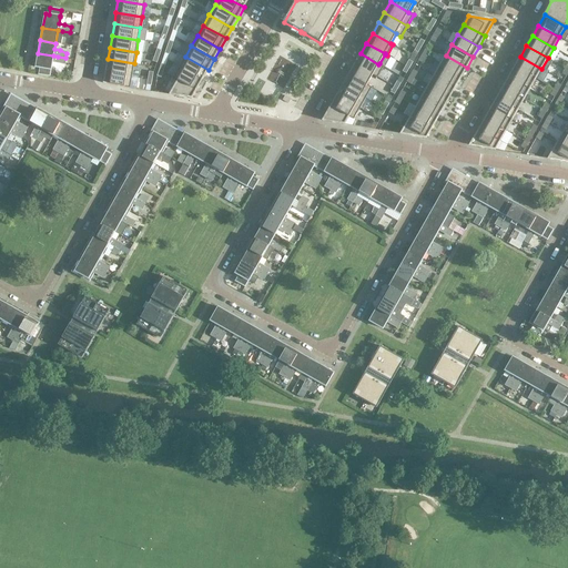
[(51,70),(52,62),(58,63),(64,62),(66,58),(58,57),(53,56),(38,53),(36,67),(40,68),(39,74),(50,75),(50,70),(51,70)]
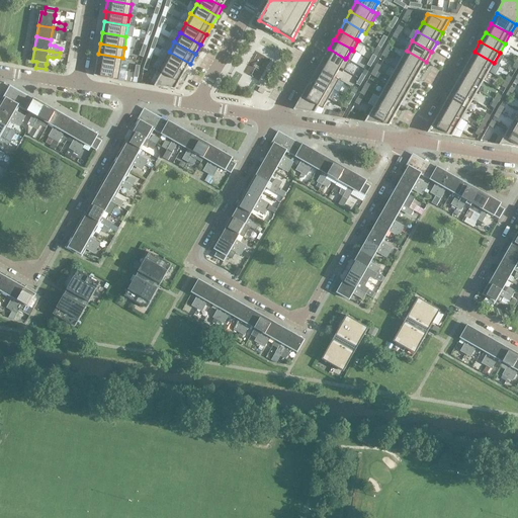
[(350,61),(346,58),(345,59),(329,49),(324,59),(340,68),(340,69),(344,71),(350,61)]
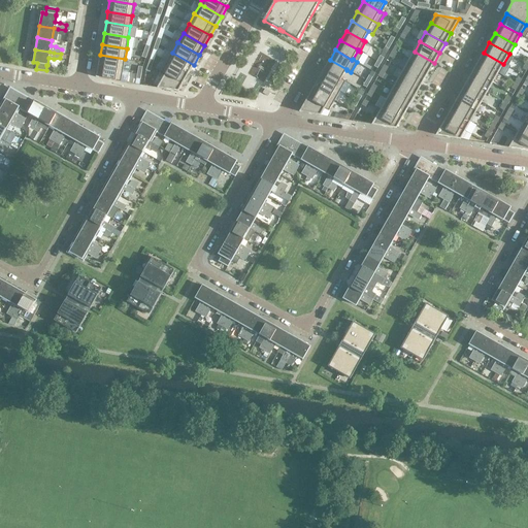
[(429,72),(434,63),(415,52),(408,61),(429,72)]
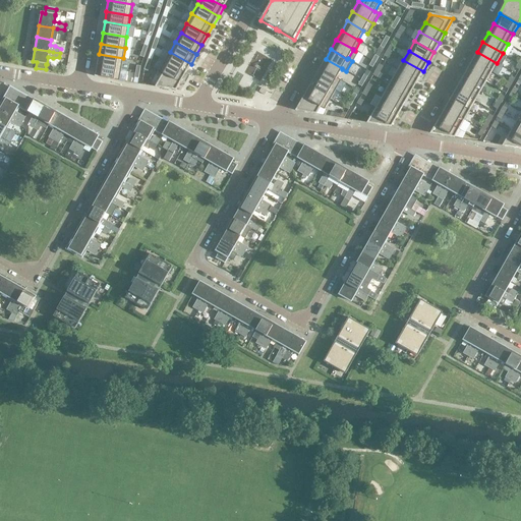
[(191,64),(170,52),(165,61),(185,73),(191,64)]
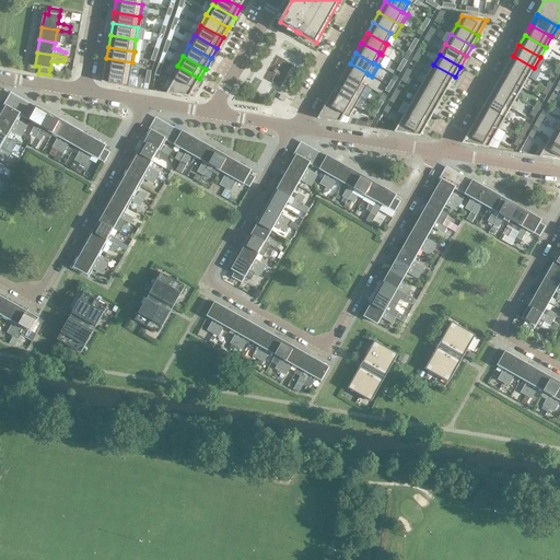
[(513,56),(508,66),(528,78),(534,68),(513,56)]
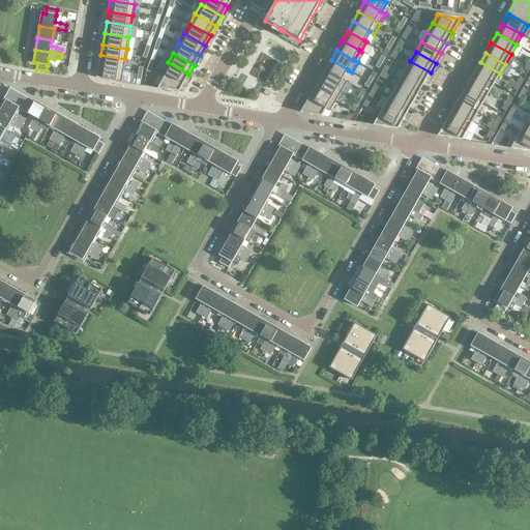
[(123,70),(125,59),(100,55),(98,66),(123,70)]
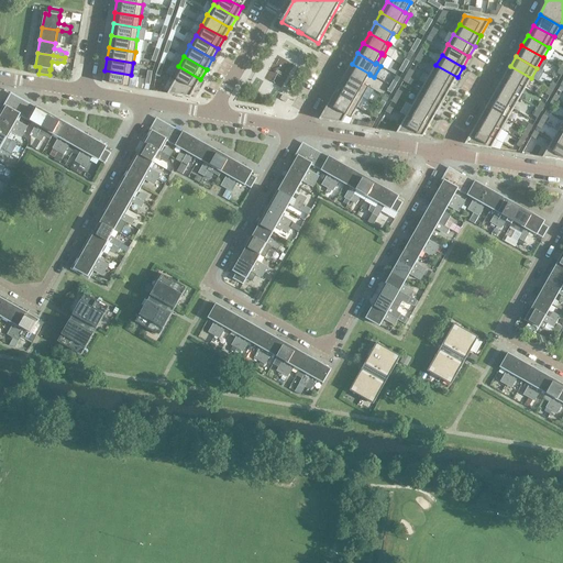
[(370,74),(352,64),(345,74),(364,85),(364,84),(370,75),(370,74)]
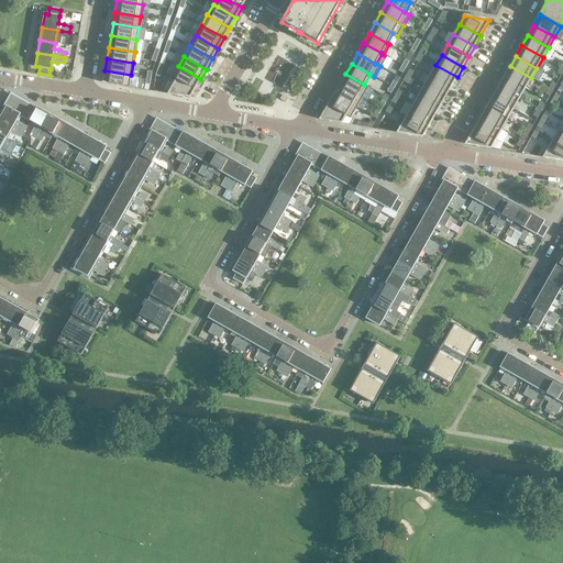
[(451,87),(457,77),(435,65),(430,75),(451,87)]
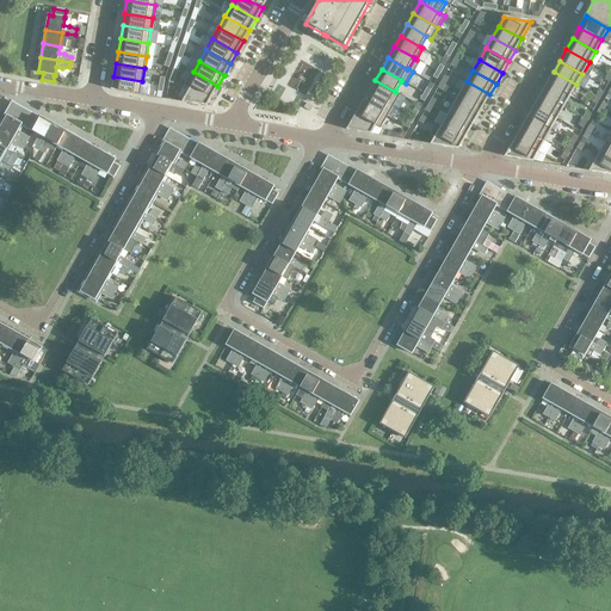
[(217,86),(193,72),(186,84),(191,86),(211,97),(217,86)]
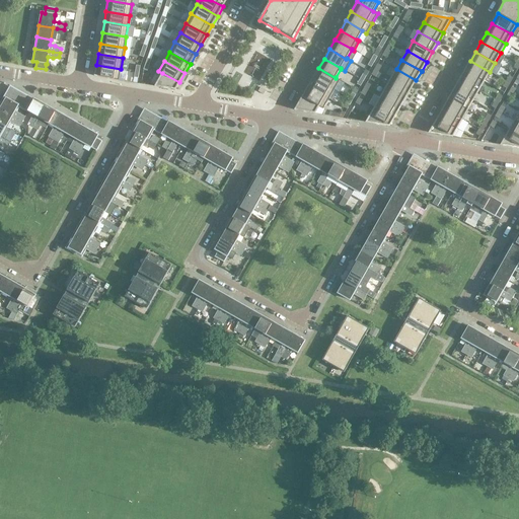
[(470,61),(464,71),(485,81),(490,72),(470,61)]
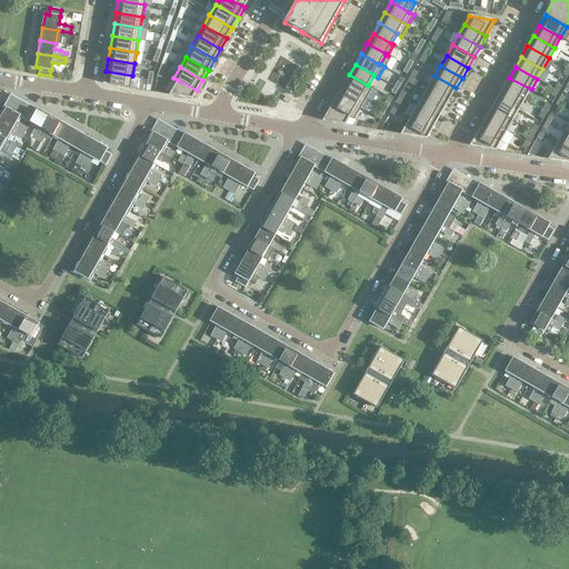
[(130,88),(132,76),(106,71),(103,83),(130,88)]
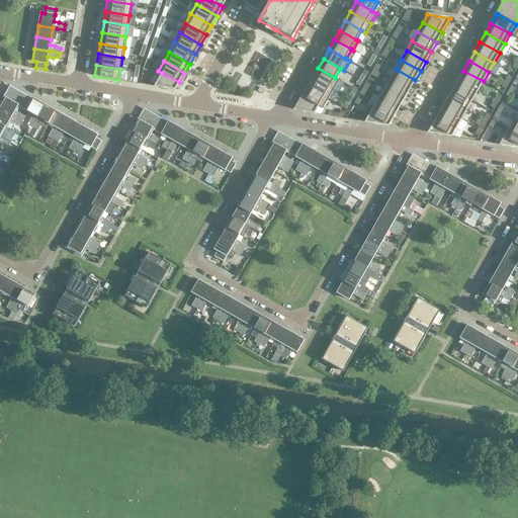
[(339,80),(335,77),(335,78),(318,68),(313,78),(334,89),(339,80)]
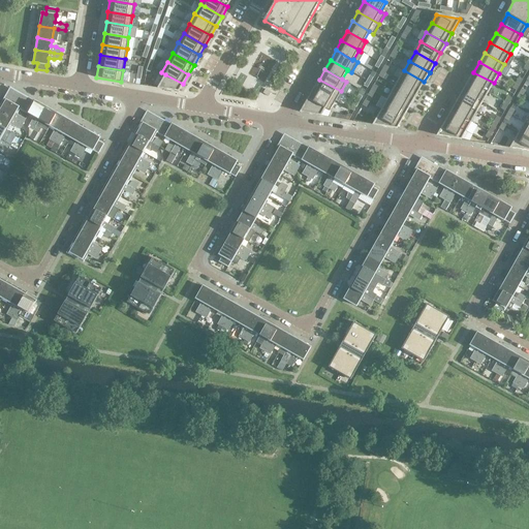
[(418,92),(424,82),(404,70),(399,81),(418,92)]
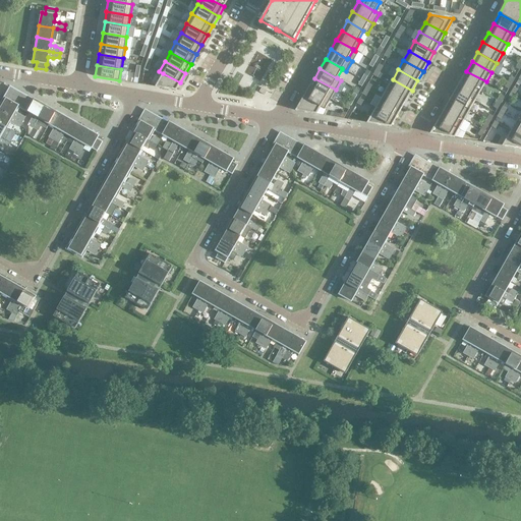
[(176,91),(180,82),(163,73),(159,71),(159,72),(163,74),(156,87),(165,89),(168,89),(176,91)]
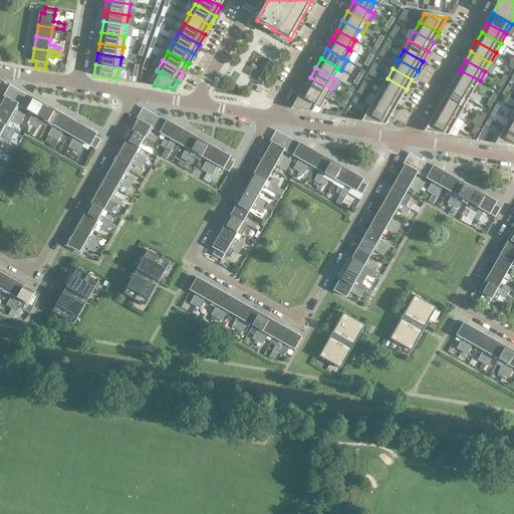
[(460,70),(455,79),(474,90),(480,80),(460,70)]
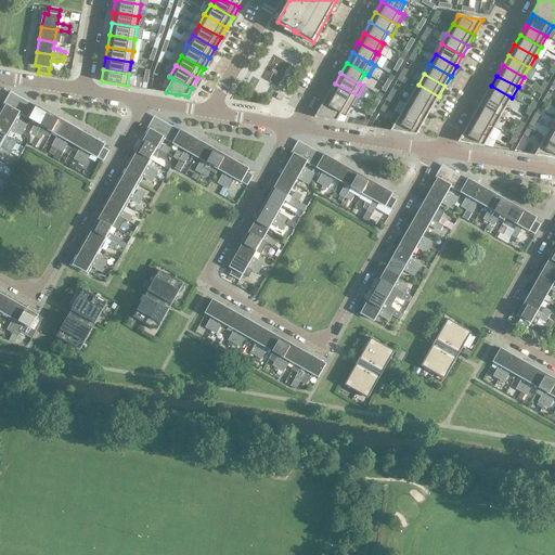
[(358,95),(335,84),(328,93),(351,106),(358,95)]
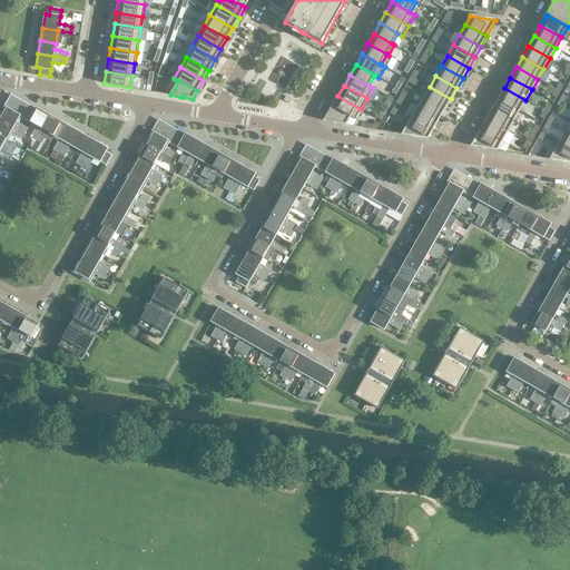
[(430,87),(423,97),(444,109),(451,99),(430,87)]
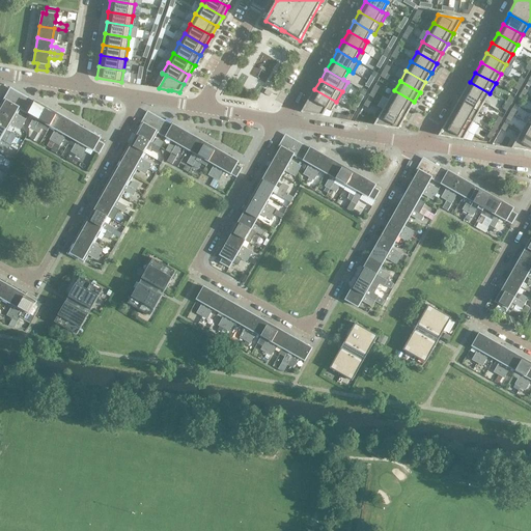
[(470,82),(465,91),(484,103),(490,93),(470,82)]
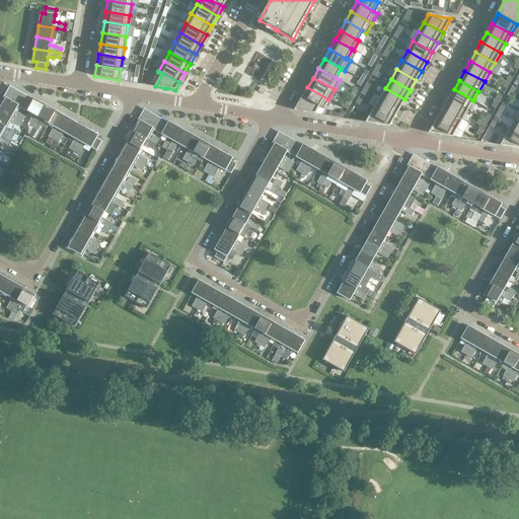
[(328,99),(307,87),(302,96),(319,106),(323,109),(328,99)]
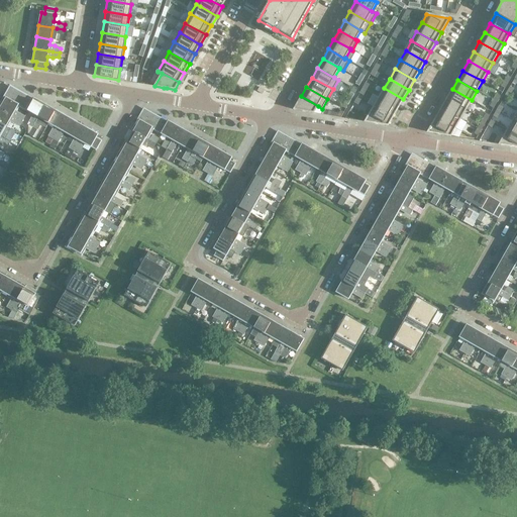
[(31,100),(25,97),(26,96),(21,93),(21,92),(14,88),(12,92),(8,89),(3,97),(5,99),(5,98),(17,105),(17,106),(25,110),(31,100)]
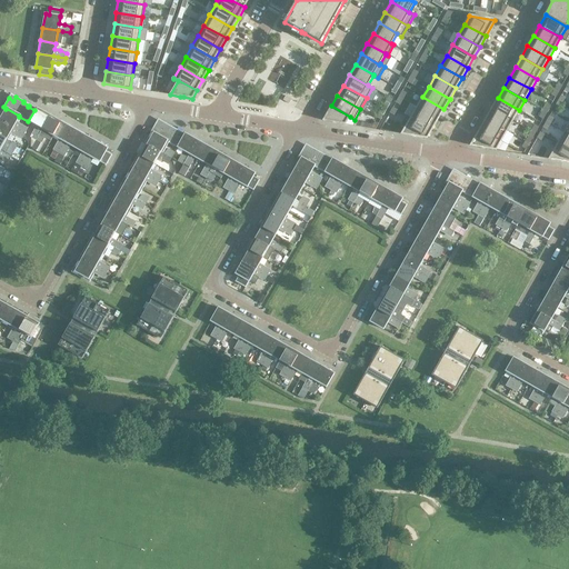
[(422,97),(417,108),(438,119),(443,109),(422,97)]
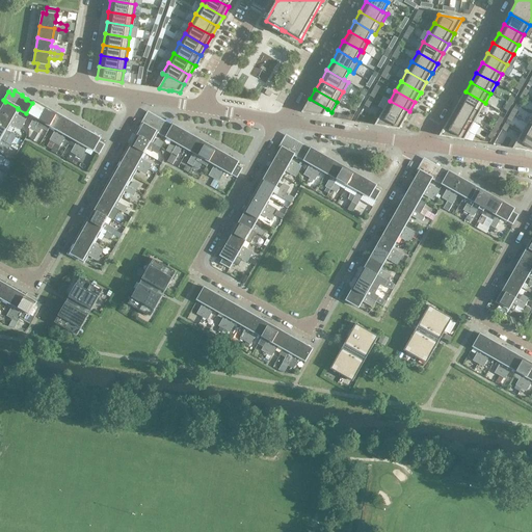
[(466,91),(459,102),(479,113),(485,103),(466,91)]
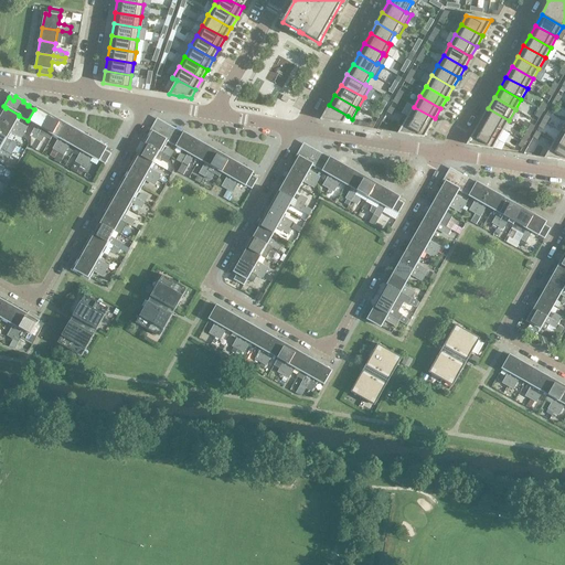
[(343,124),(348,116),(329,105),(321,120),(343,124)]
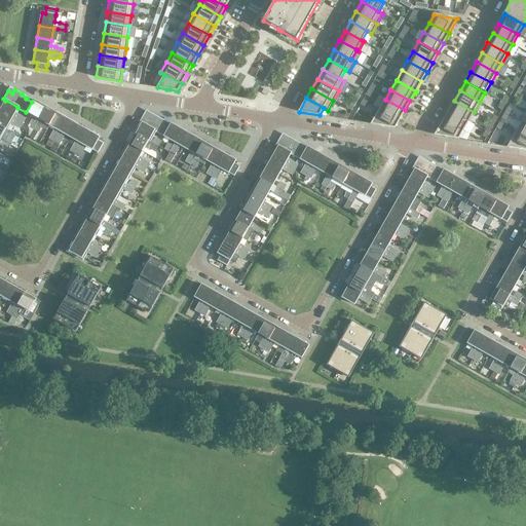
[(15,112),(17,108),(17,107),(5,100),(5,101),(0,109),(0,110),(12,117),(23,123),(25,119),(20,115),(15,112)]
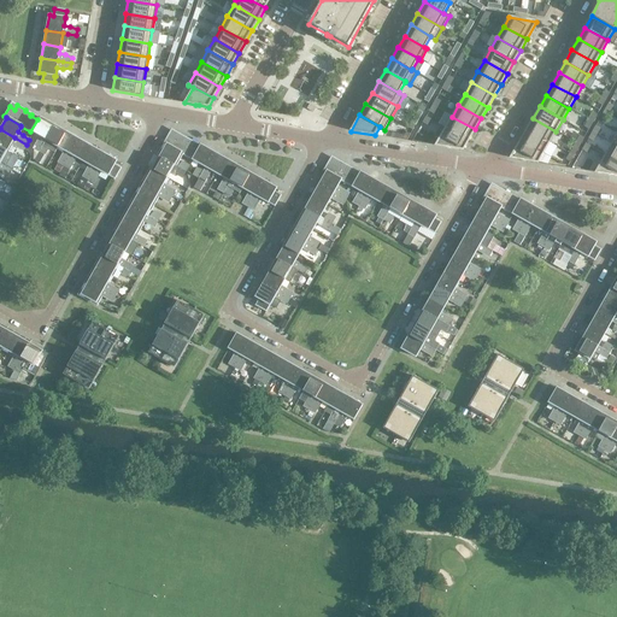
[(46,140),(54,125),(41,117),(33,131),(40,136),(36,141),(34,148),(39,152),(43,144),(46,140)]
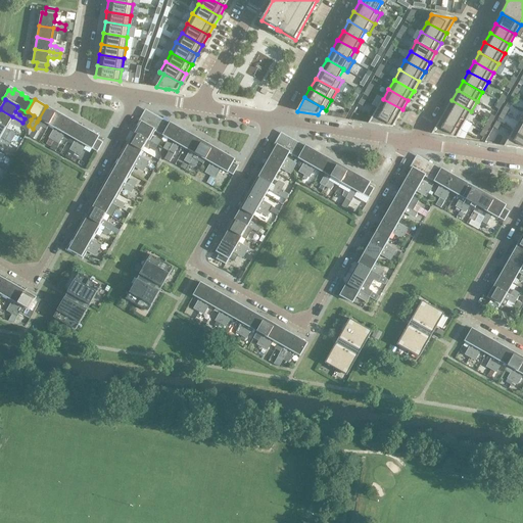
[(383,99),(378,108),(397,120),(402,109),(383,99)]
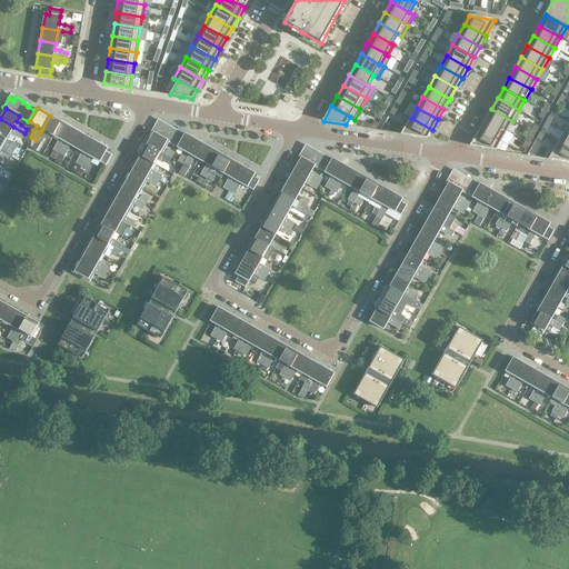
[(491,109),(486,119),(507,131),(512,121),(491,109)]
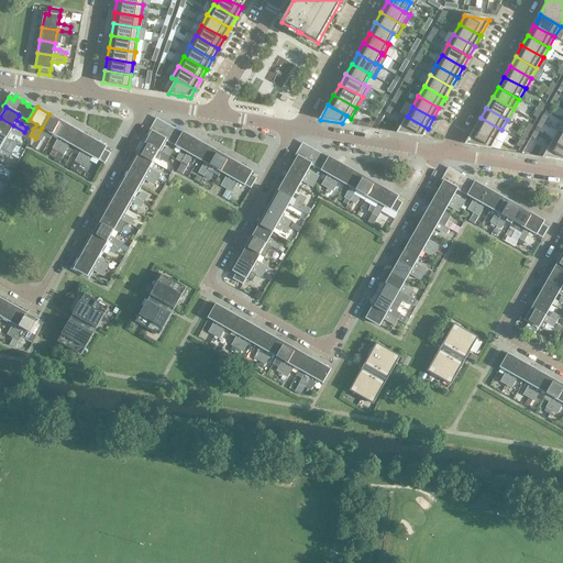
[(53,134),(61,120),(50,114),(42,128),(53,134)]
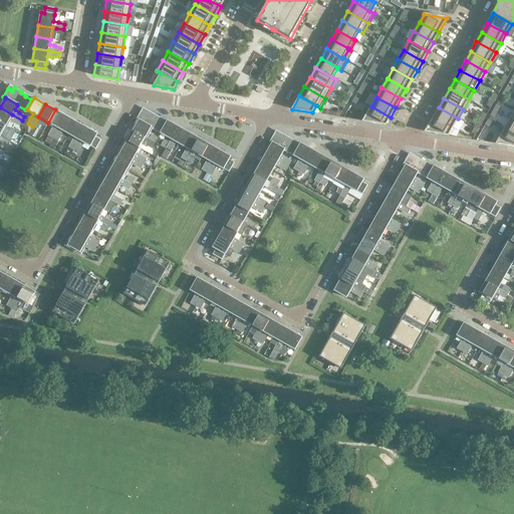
[(371,106),(366,104),(361,113),(365,115),(362,121),(386,125),(391,117),(371,106)]
